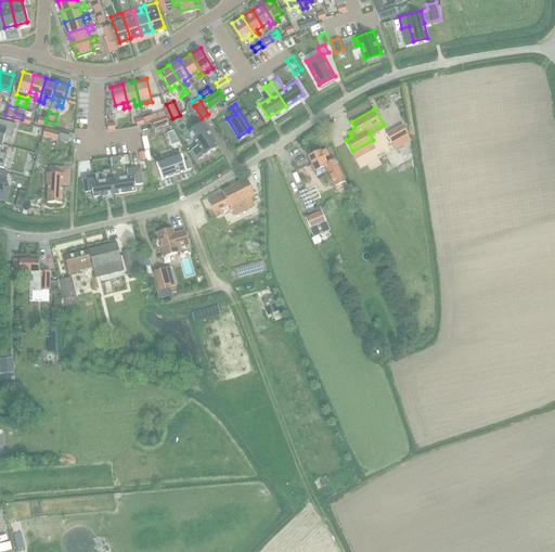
[(154,126),(168,120),(166,114),(157,116),(151,118),(154,126)]
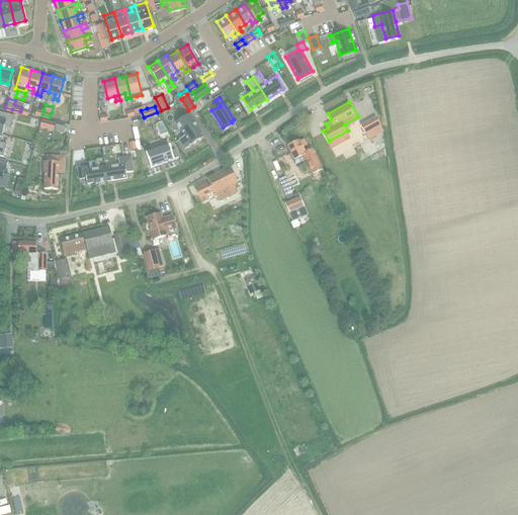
[(0,131),(2,132),(4,124),(11,125),(14,113),(0,109),(0,131)]
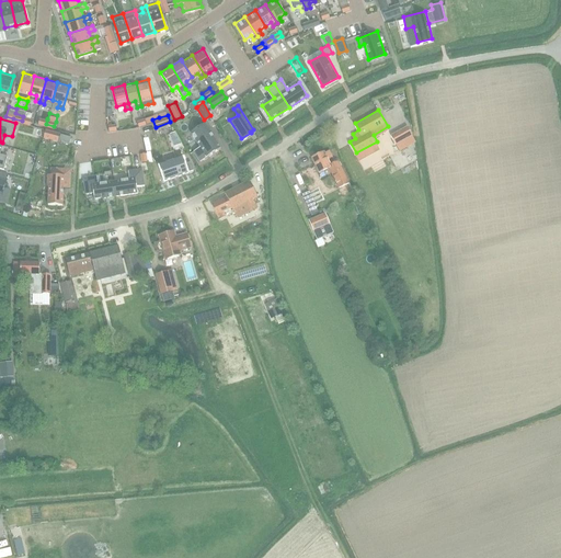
[(204,121),(191,129),(199,145),(193,149),(199,159),(220,146),(204,121)]
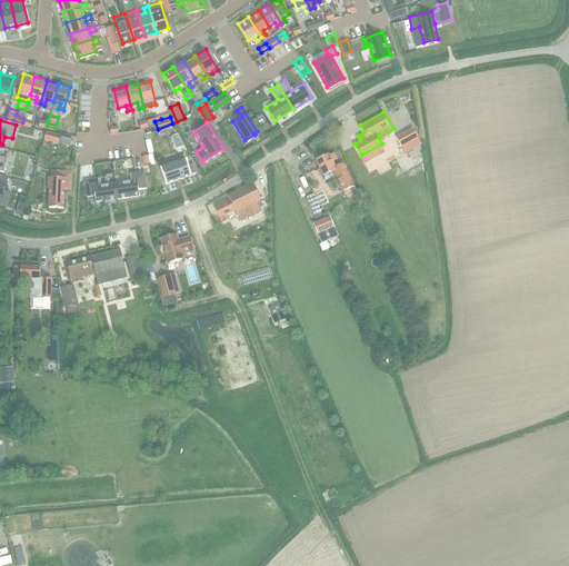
[(412,126),(396,135),(405,150),(421,141),(412,126)]
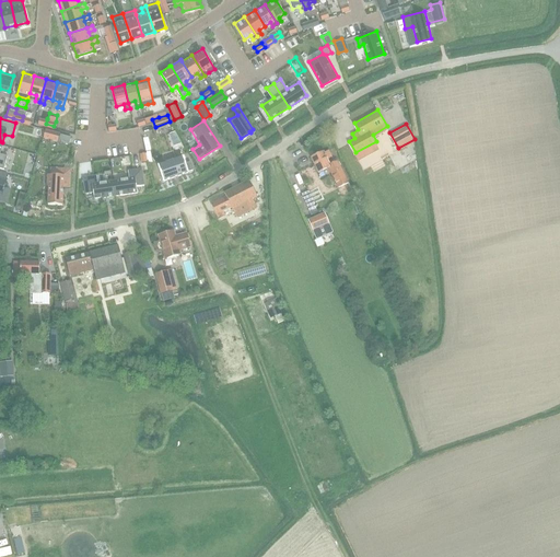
[(45,127),(43,135),(58,139),(60,131),(45,127)]
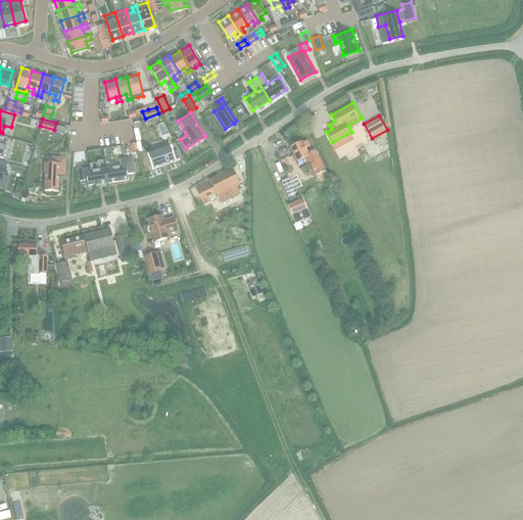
[(56,123),(54,130),(63,133),(65,125),(56,123)]
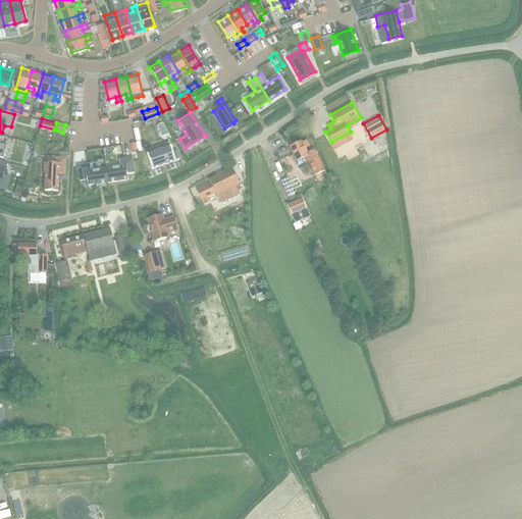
[(290,145),(297,159),(297,158),(300,163),(309,159),(316,172),(325,168),(315,148),(308,151),(302,139),(290,145)]
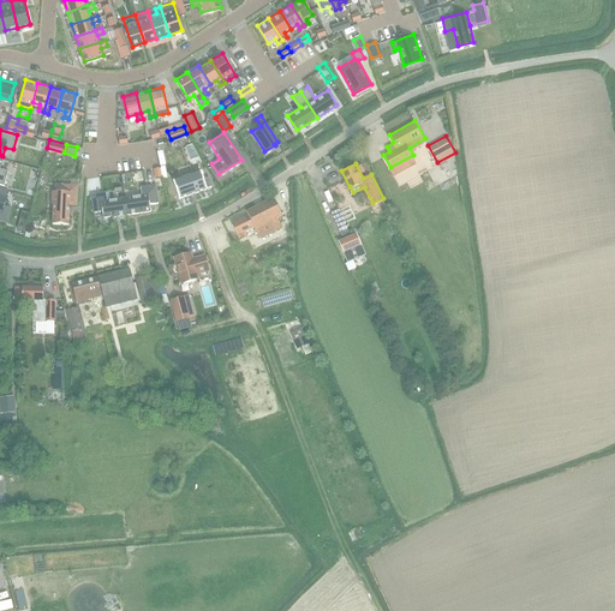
[(173,179),(179,196),(207,186),(207,185),(212,184),(208,174),(203,177),(201,169),(173,179)]
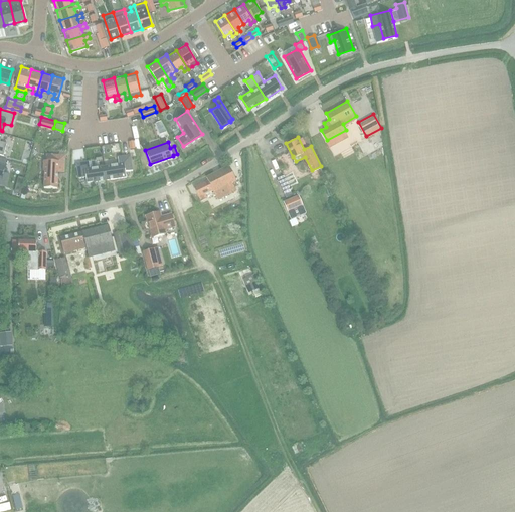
[(57,159),(43,158),(43,169),(44,169),(43,185),(57,186),(57,171),(63,171),(64,153),(58,153),(57,159)]
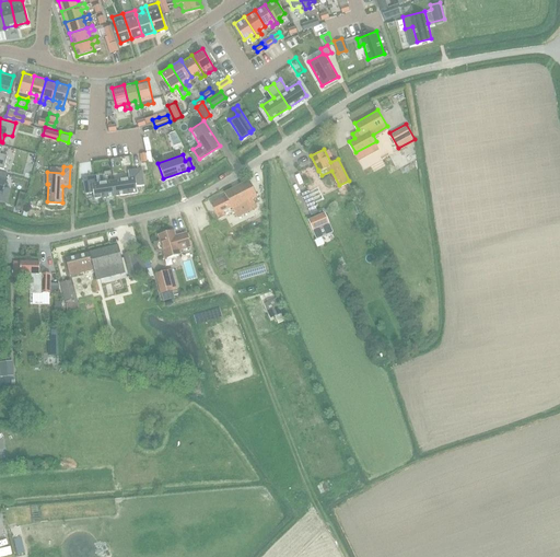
[(129,176),(113,178),(115,194),(137,190),(136,184),(143,183),(141,166),(128,169),(129,176)]
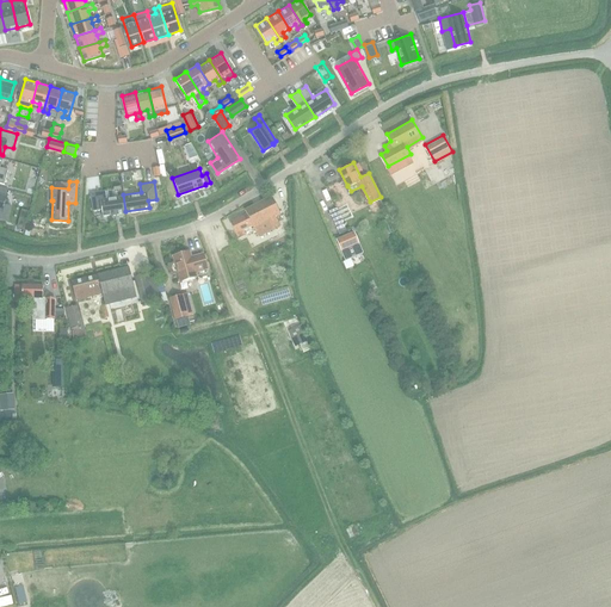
[(28,183),(25,191),(32,193),(35,185),(28,183)]
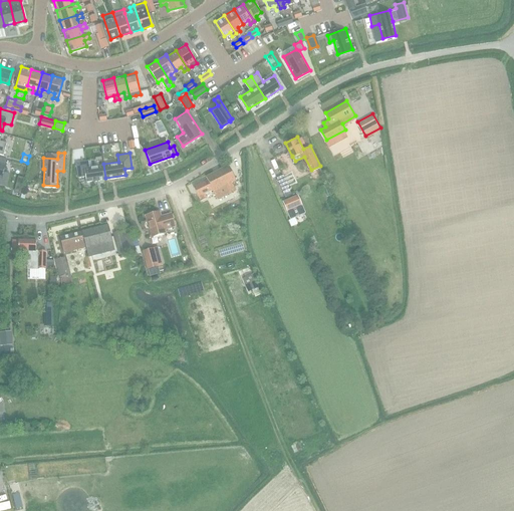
[(105,178),(103,164),(89,166),(88,159),(75,161),(78,176),(85,175),(86,181),(87,181),(91,180),(92,180),(105,178)]
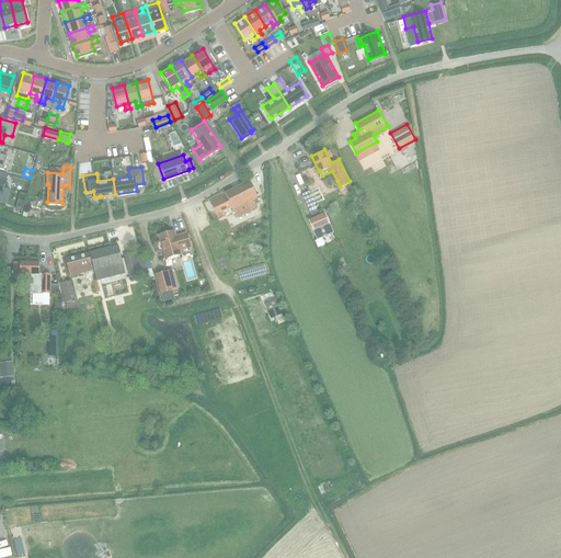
[(210,203),(216,213),(217,213),(218,216),(225,213),(222,209),(231,205),(236,214),(255,204),(252,197),(256,195),(249,179),(225,191),(226,195),(210,203)]
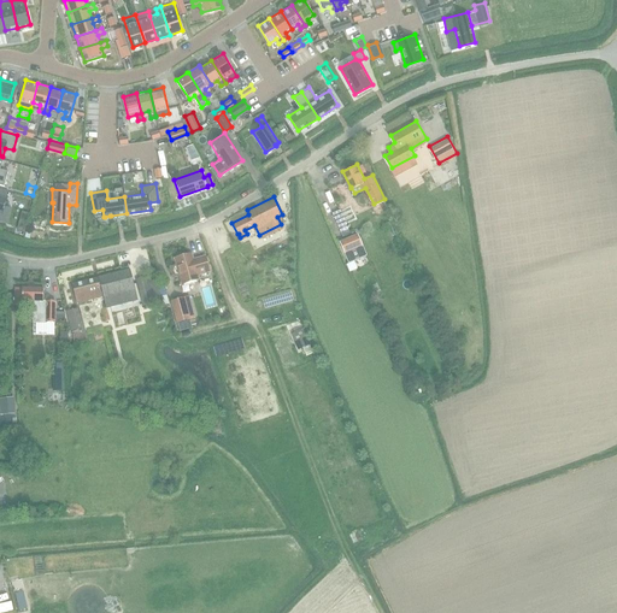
[(340,207),(331,211),(342,235),(350,231),(340,207)]
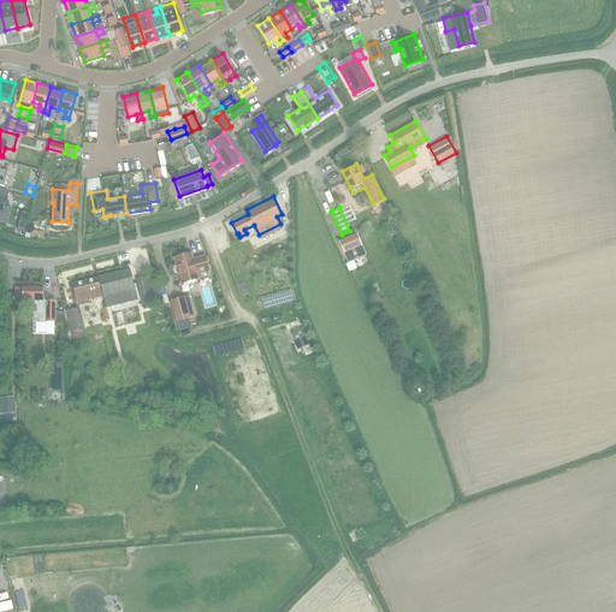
[(356,231),(338,239),(348,260),(366,253),(356,231)]
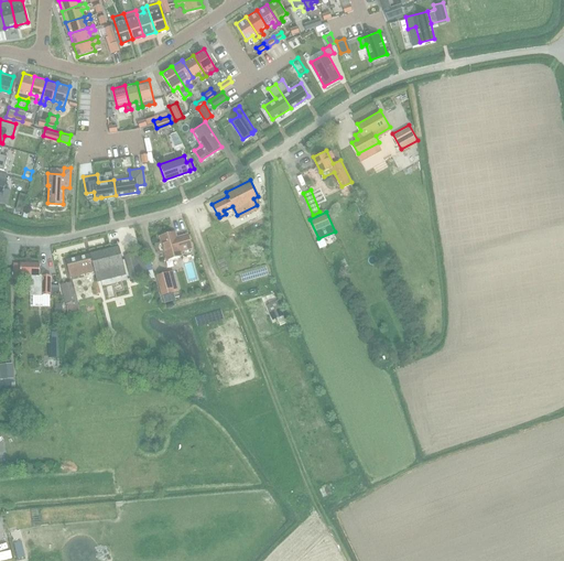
[(161,240),(159,243),(159,245),(159,247),(161,248),(163,248),(166,258),(182,254),(181,249),(192,246),(187,232),(176,235),(175,229),(160,234),(161,240)]
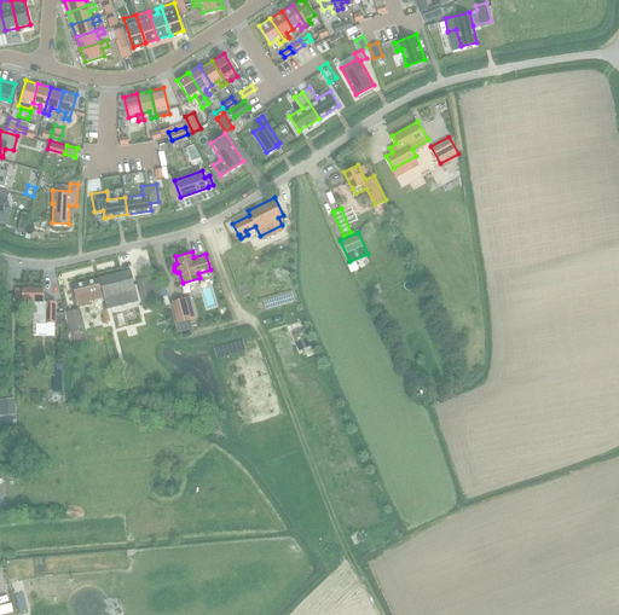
[(103,295),(105,306),(137,297),(129,268),(73,283),(77,302),(103,295)]
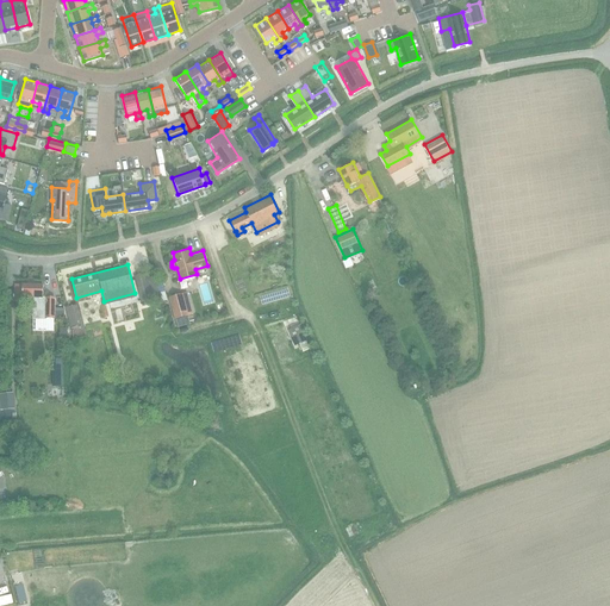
[(134,274),(141,299),(151,297),(144,272),(134,274)]
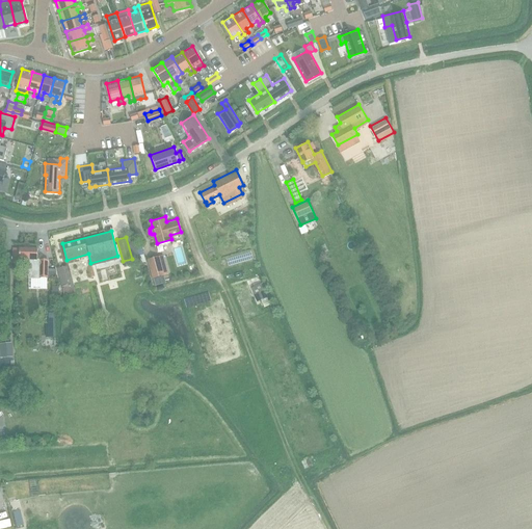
[(141,244),(137,245),(140,261),(145,259),(141,244)]
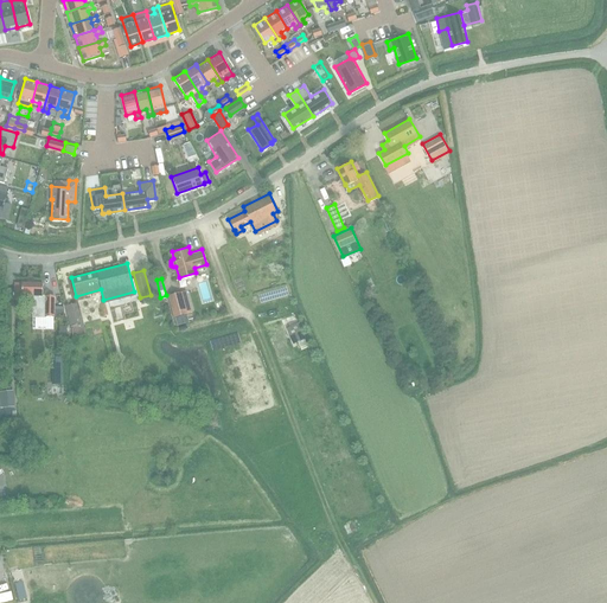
[(14,293),(43,293),(43,281),(14,280),(14,293)]
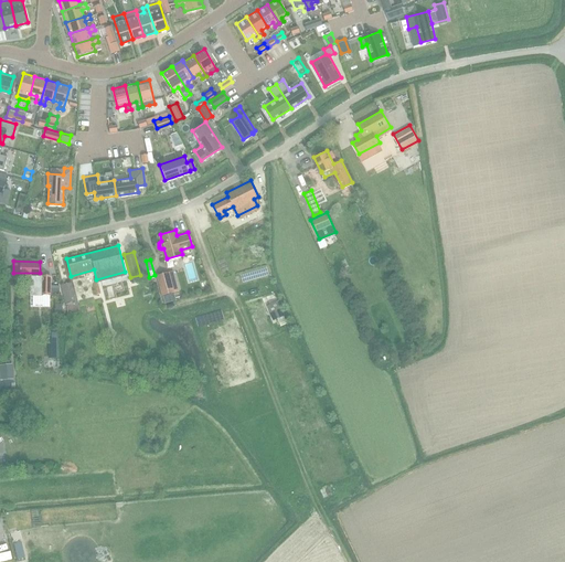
[(157,273),(162,295),(174,290),(168,269),(157,273)]
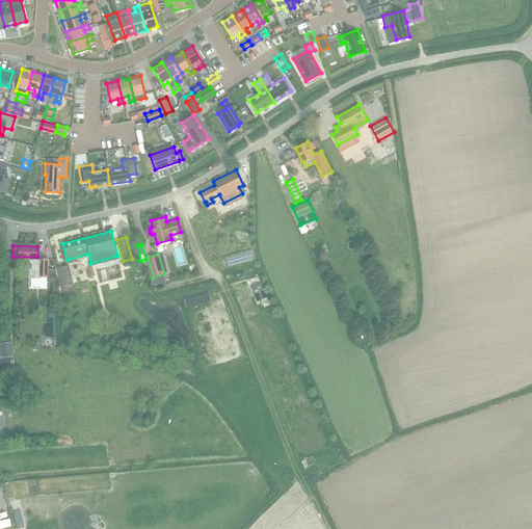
[(38,275),(48,276),(48,258),(40,258),(38,275)]
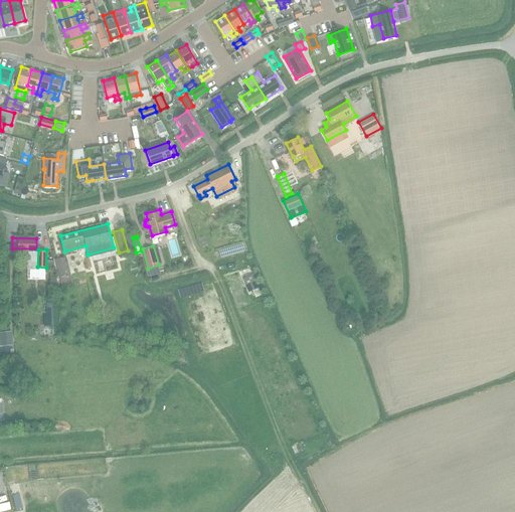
[(64,256),(55,258),(60,274),(68,272),(64,256)]
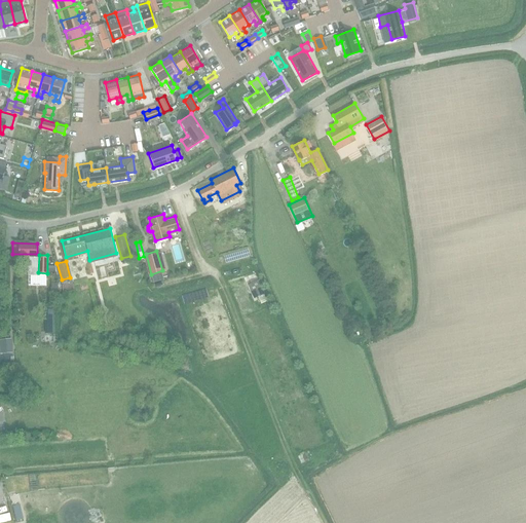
[(258,277),(249,282),(254,295),(263,290),(258,277)]
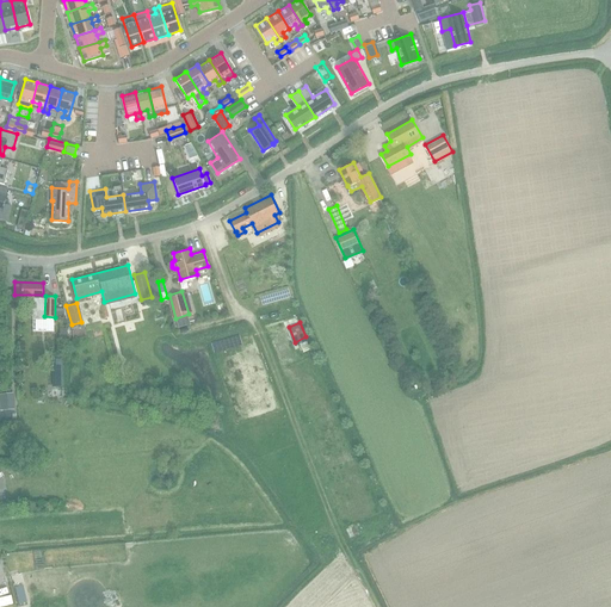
[(55,372),(51,372),(53,384),(63,384),(62,357),(55,357),(55,372)]
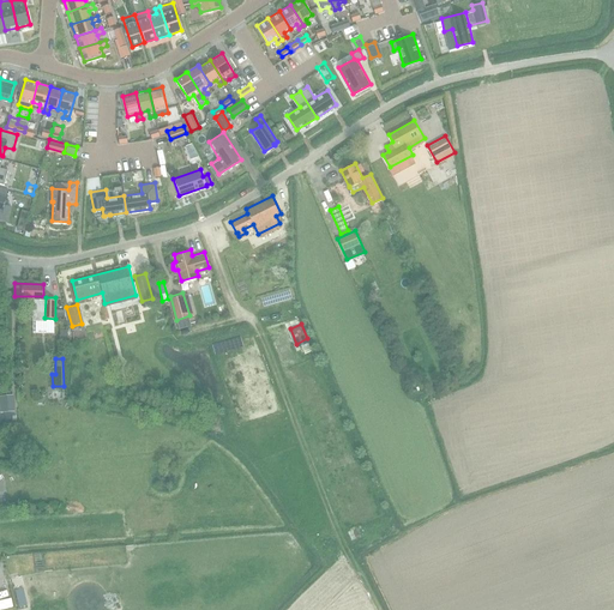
[(13,393),(0,393),(0,409),(14,409),(13,393)]
